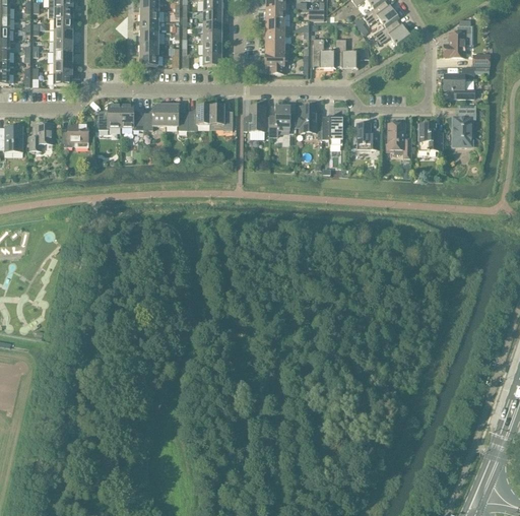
[(158,9),(158,0),(140,0),(140,9),(158,9)]
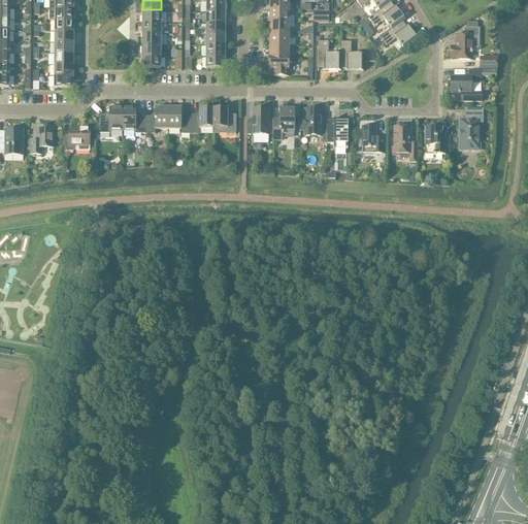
[(225,10),(225,0),(206,0),(206,9),(225,10)]
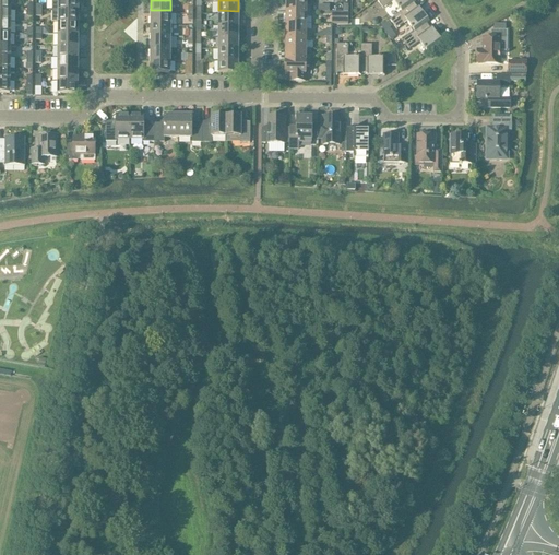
[(429,18),(416,0),(412,0),(402,8),(401,8),(390,16),(396,25),(406,18),(414,27),(414,28),(428,19),(429,18)]
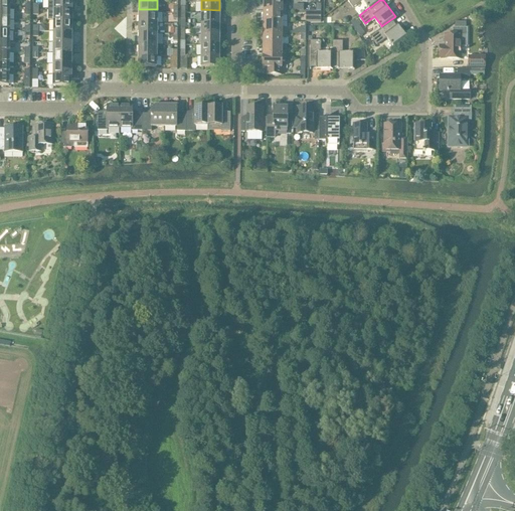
[(0,16),(9,17),(9,6),(0,5),(0,16)]
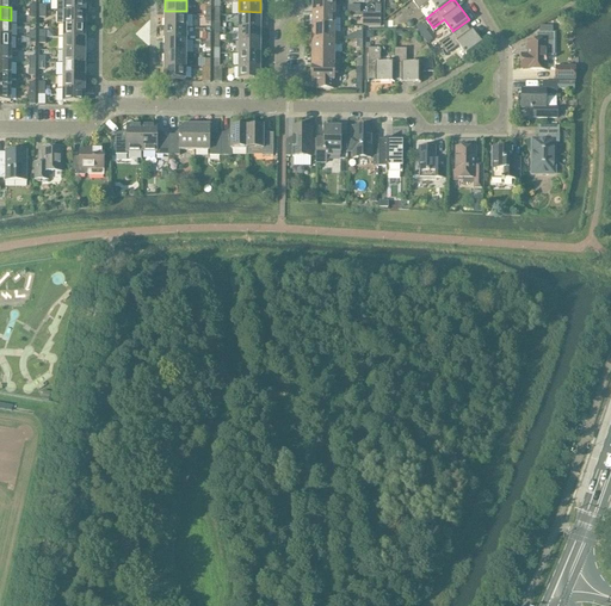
[(85,20),(85,8),(56,7),(56,20),(63,20),(85,20)]
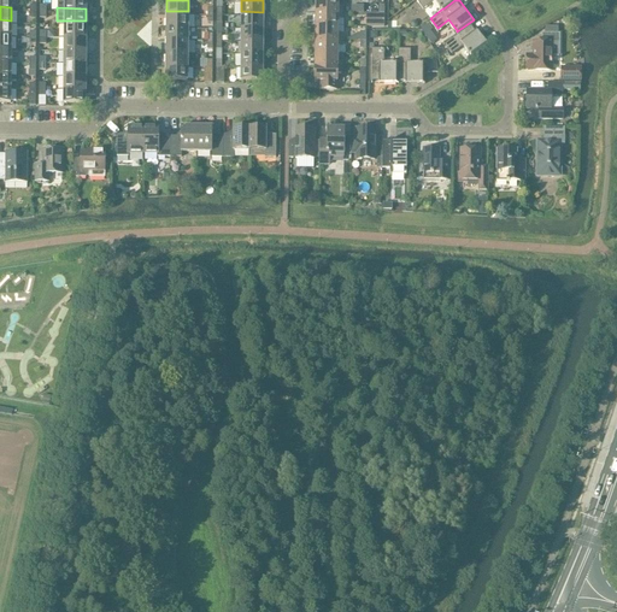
[(338,22),(338,15),(342,15),(342,9),(315,9),(315,22),(338,22)]
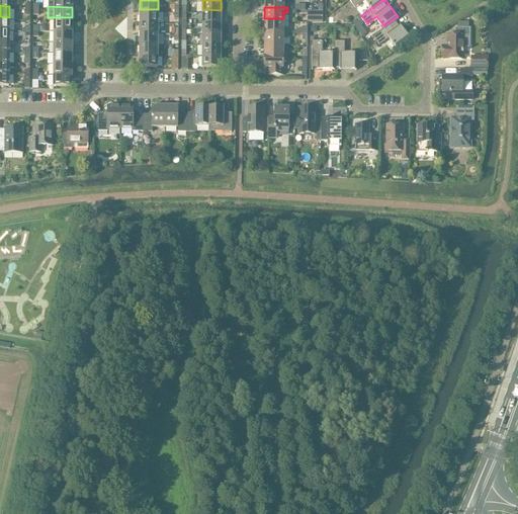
[(322,7),(318,7),(307,7),(307,18),(322,18),(322,7)]
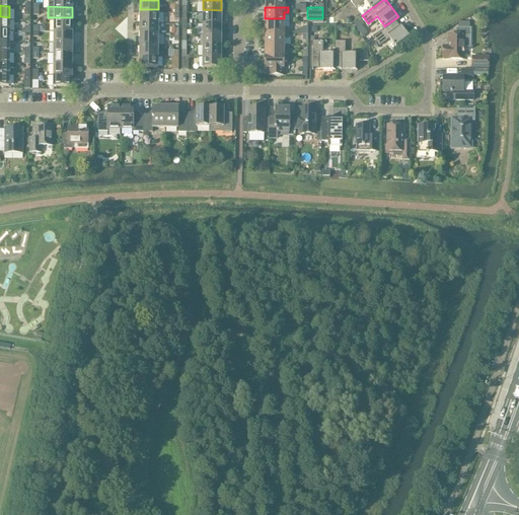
[(158,20),(158,9),(140,9),(140,20),(158,20)]
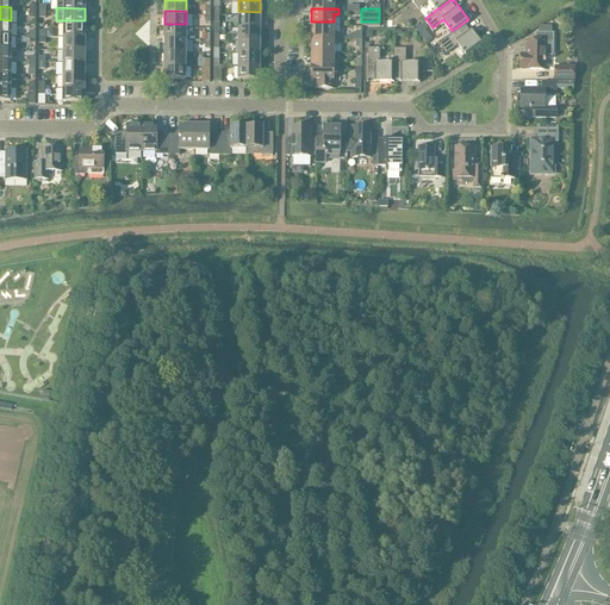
[(260,24),(260,12),(238,11),(238,24),(260,24)]
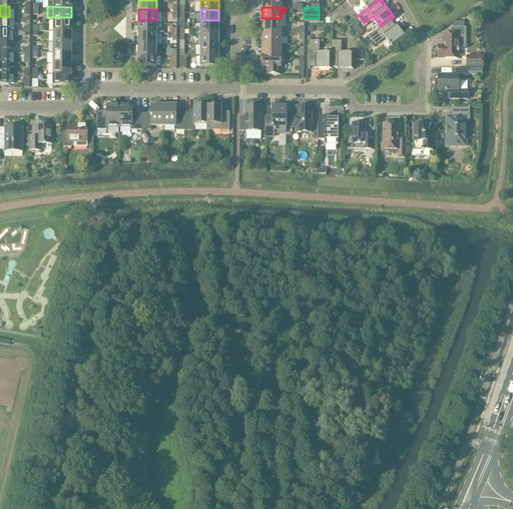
[(0,27),(9,27),(9,17),(0,16),(0,27)]
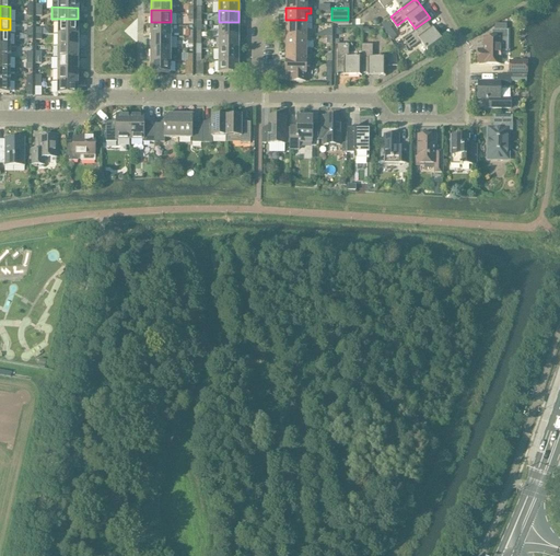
[(78,31),(78,19),(58,19),(58,31),(78,31)]
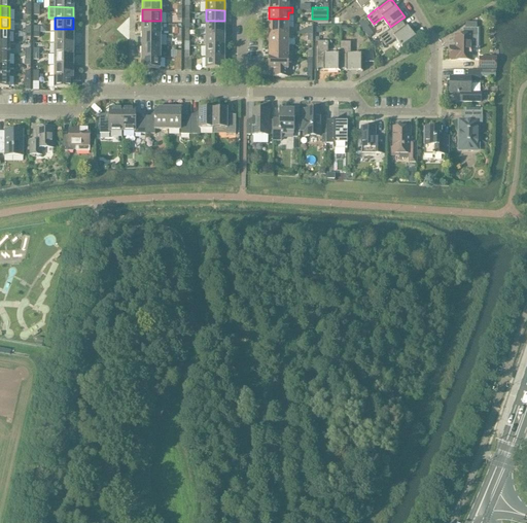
[(417,36),(403,18),(390,27),(390,26),(379,34),(386,43),(395,36),(402,45),(417,36)]
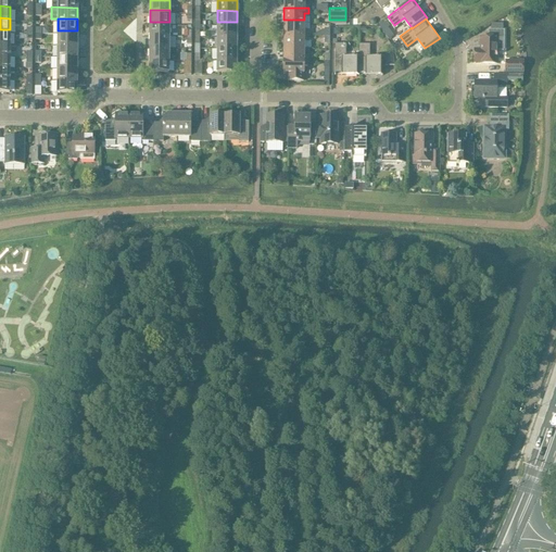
[(304,27),(304,20),(283,20),(283,32),(308,33),(308,27),(304,27)]
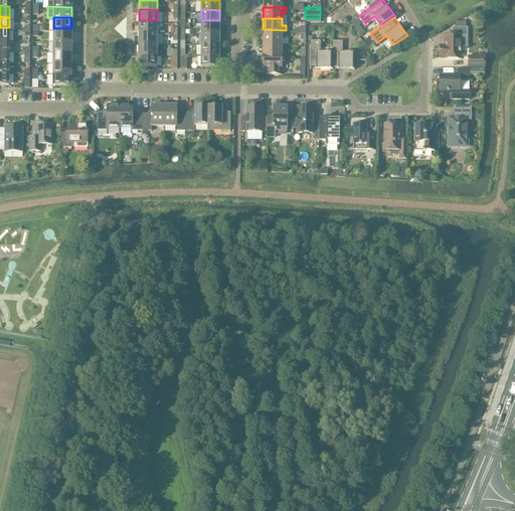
[(157,31),(157,20),(139,20),(139,30),(157,31)]
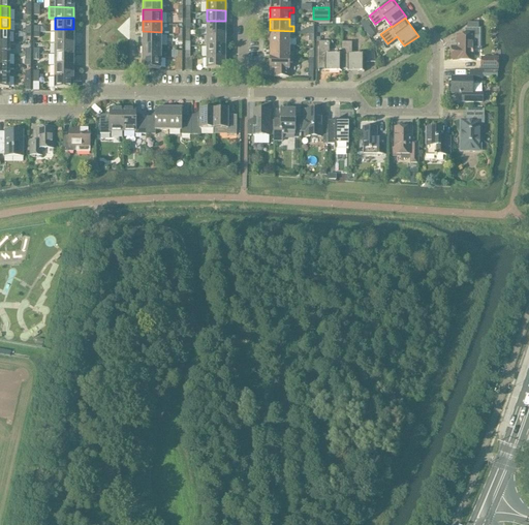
[(225,32),(225,21),(207,21),(207,32),(225,32)]
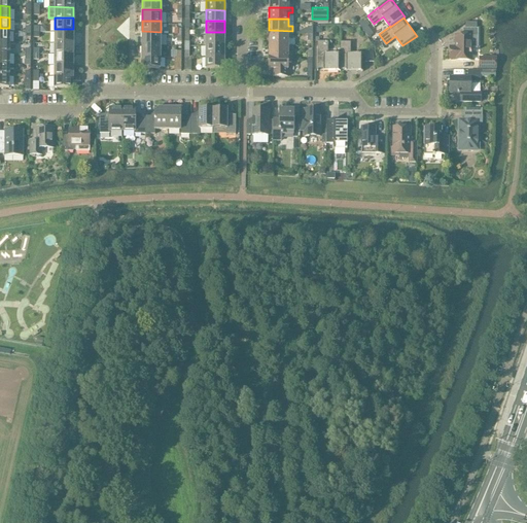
[(478,43),(477,33),(477,26),(463,26),(463,32),(456,32),(456,44),(450,44),(450,56),(455,56),(455,57),(470,57),(471,43),(478,43)]
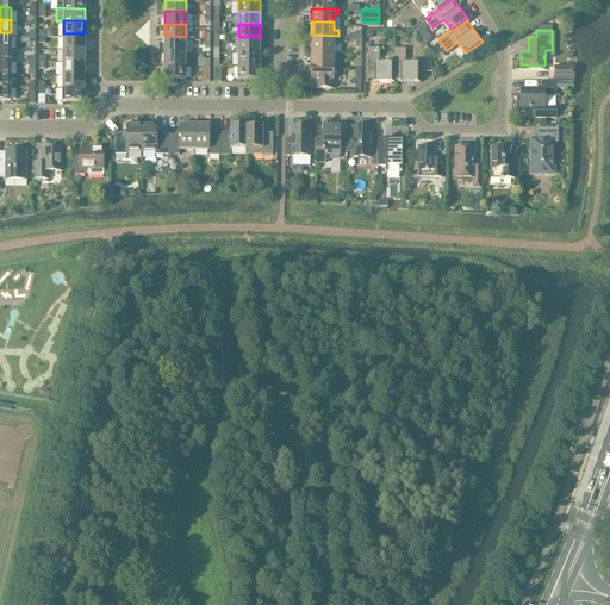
[(0,45),(11,45),(11,32),(0,32),(0,45)]
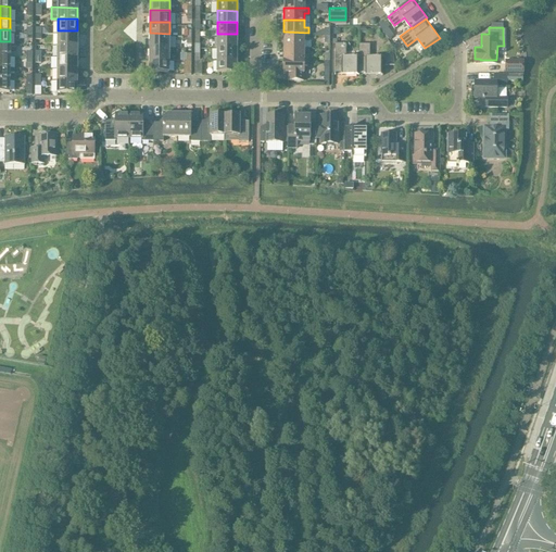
[(77,42),(77,30),(58,30),(58,42),(77,42)]
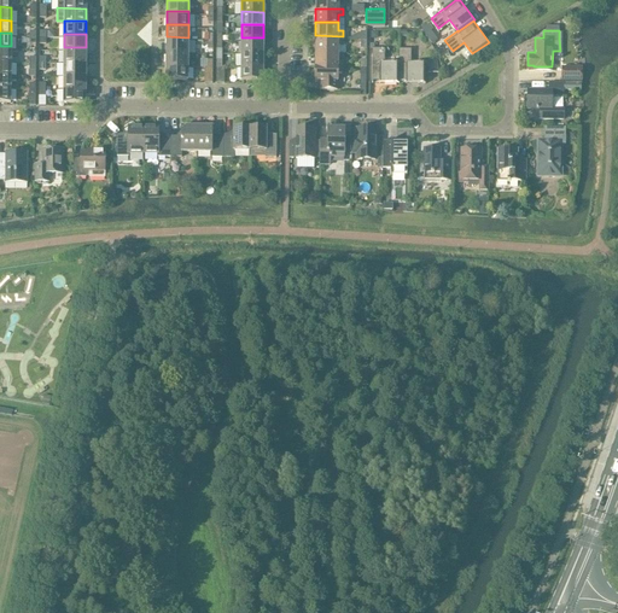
[(338,50),(338,42),(342,42),(343,36),(315,35),(315,50),(338,50)]
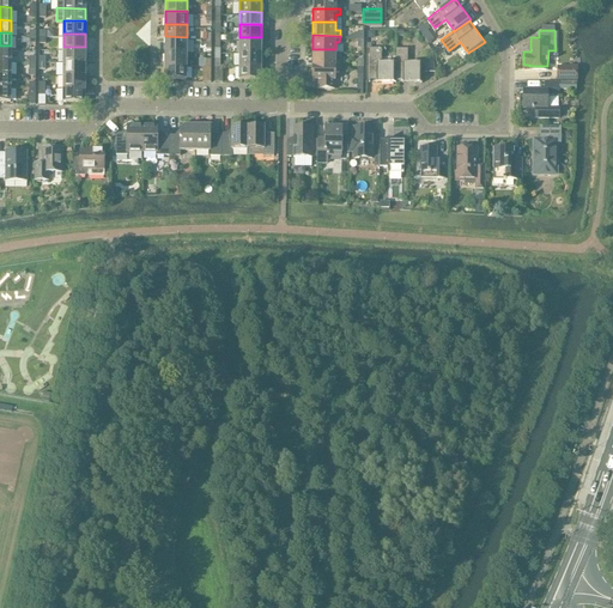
[(431,35),(426,38),(432,46),(436,42),(431,35)]
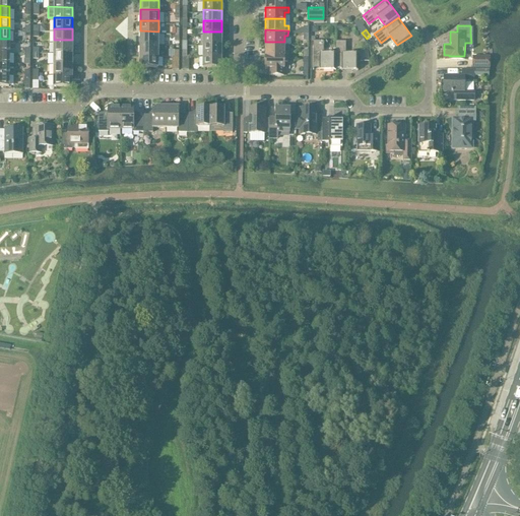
[(158,42),(158,31),(140,30),(140,42),(158,42)]
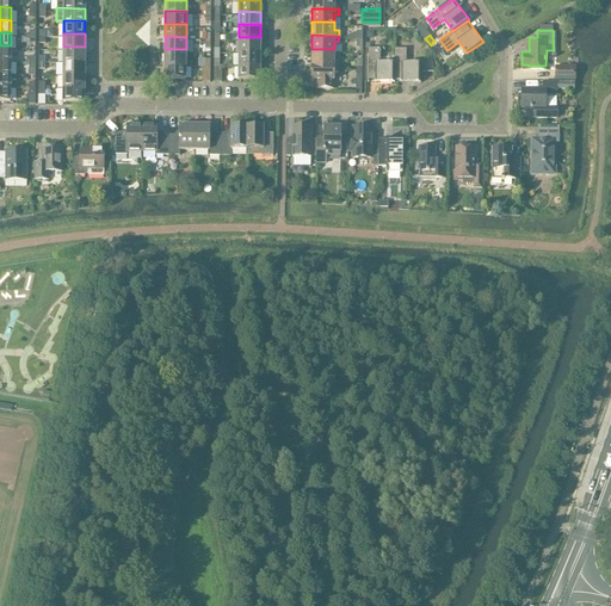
[(260,50),(260,37),(239,37),(239,50),(260,50)]
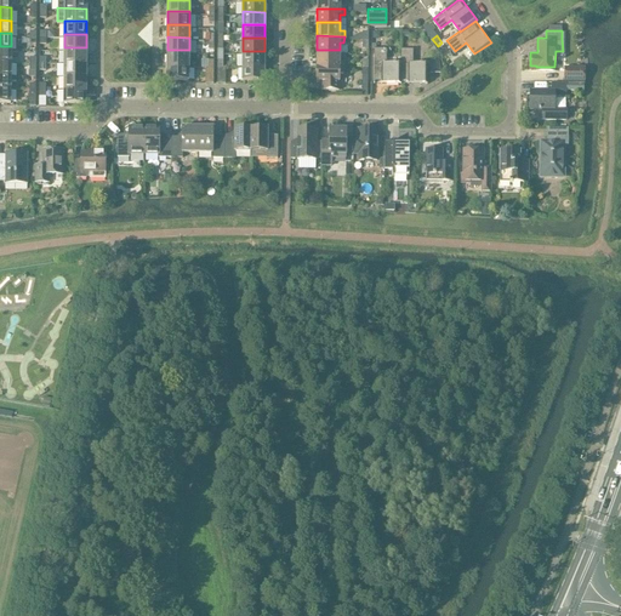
[(400,60),(386,60),(386,45),(374,45),(374,79),(400,79),(400,78),(400,60)]
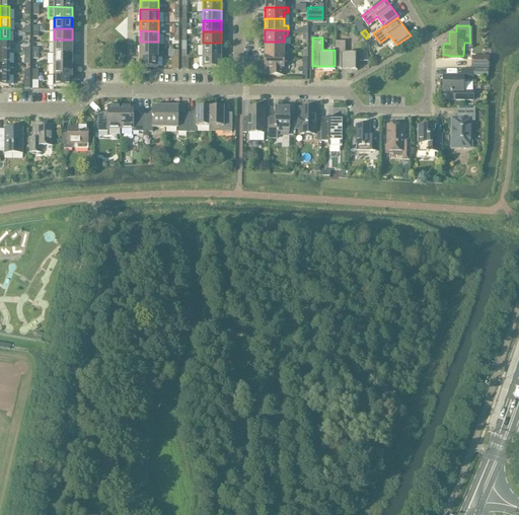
[(357,67),(358,50),(345,50),(345,38),(335,38),(335,50),(335,65),(335,66),(357,67)]
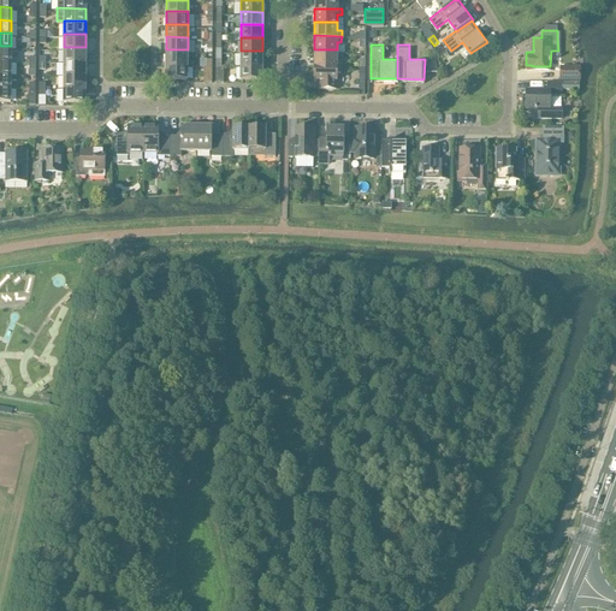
[(0,58),(11,59),(11,46),(0,46),(0,58)]
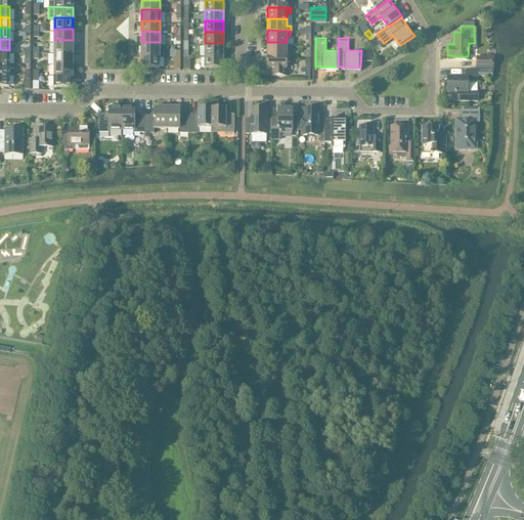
[(73,51),(73,40),(54,40),(54,51),(73,51)]
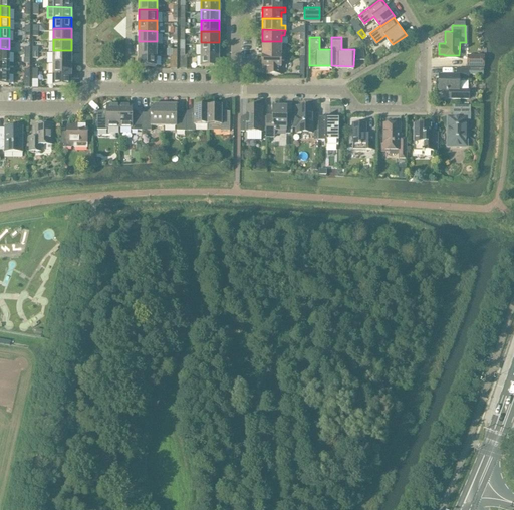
[(157,52),(157,41),(139,41),(139,52),(157,52)]
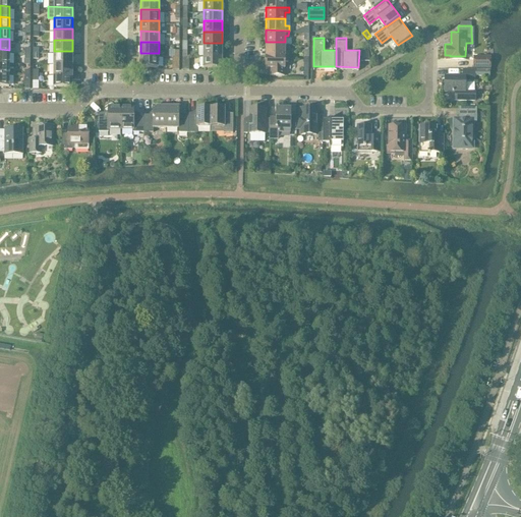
[(291,42),(285,42),(266,42),(266,53),(288,53),(288,48),(291,48),(291,42)]
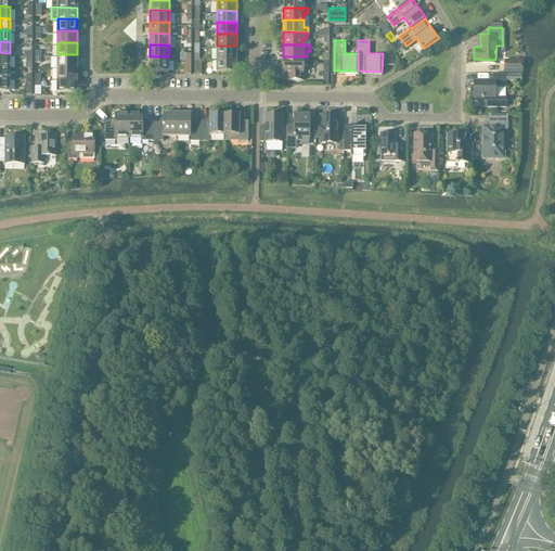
[(236,58),(236,46),(217,46),(217,58),(236,58)]
